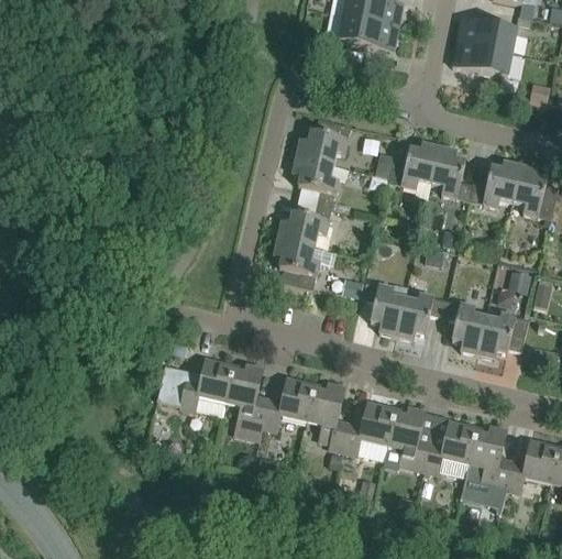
[(346,0),(344,18),(395,28),(397,14),(401,15),(404,4),(382,0),(346,0)]
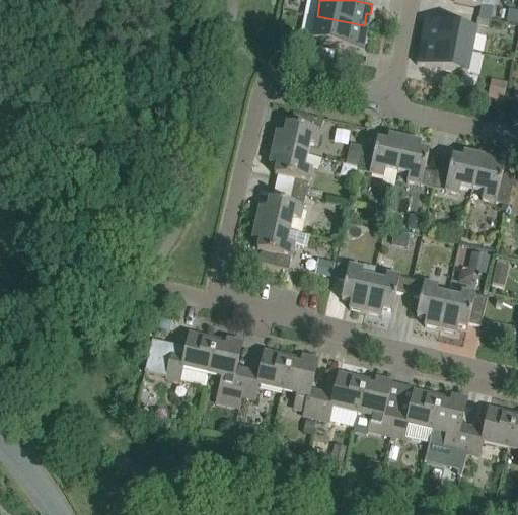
[(0,15),(10,13),(7,1),(0,2),(0,15)]
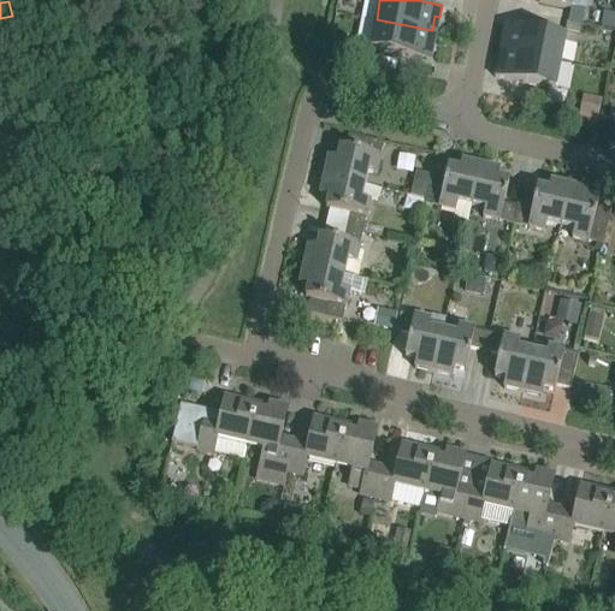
[(614,10),(604,9),(602,25),(614,28),(614,10)]
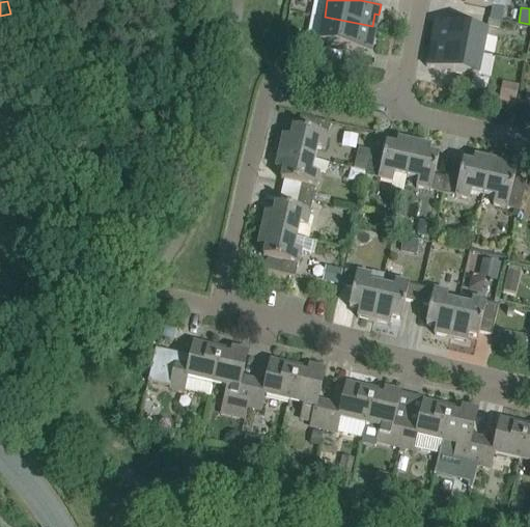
[(499,26),(500,18),(489,16),(487,24),(499,26)]
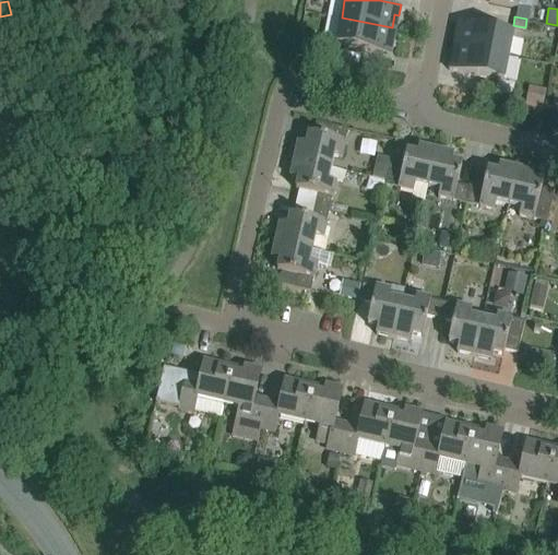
[(389,40),(392,27),(342,18),(337,42),(392,51),(394,42),(389,40)]
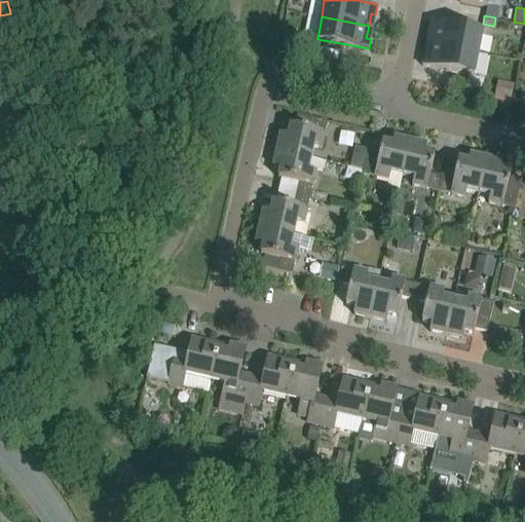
[(435,29),(433,41),(479,50),(484,28),(433,17),(430,28),(435,29)]
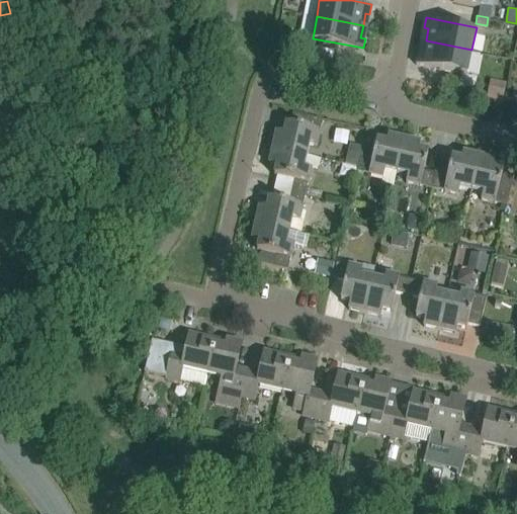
[(288,49),(290,33),(279,31),(278,33),(276,47),(288,49)]
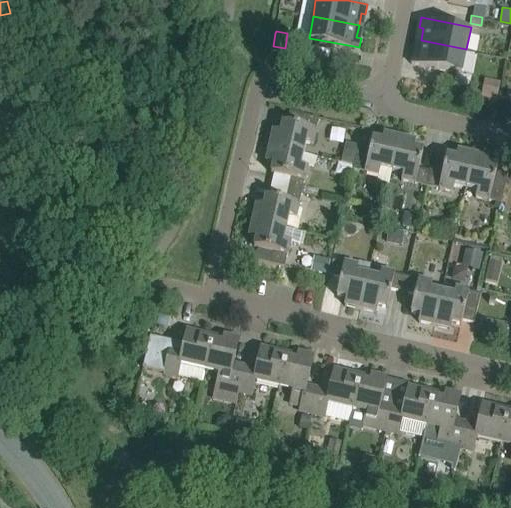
[(466,49),(421,40),(418,52),(414,51),(412,61),(462,71),(466,49)]
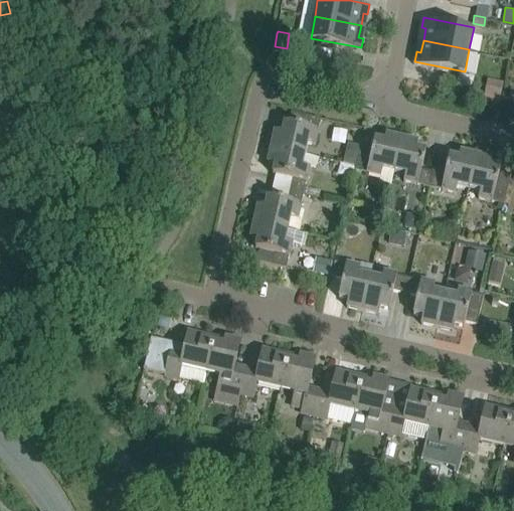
[(486,93),(501,96),(504,78),(489,76),(486,93)]
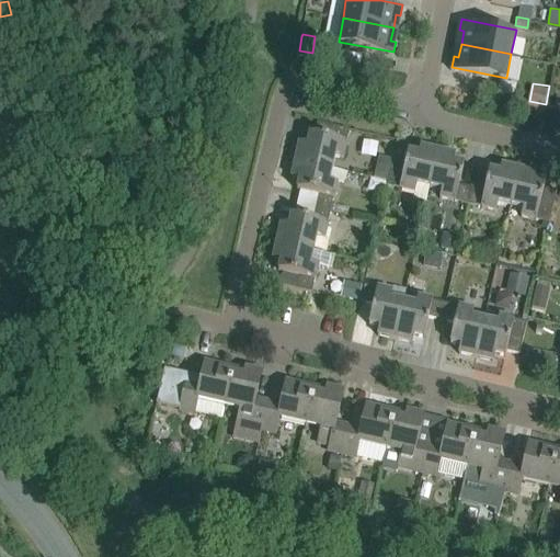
[(300,140),(296,157),(333,166),(335,155),(343,156),(350,127),(318,120),(315,133),(310,132),(308,141),(300,140)]
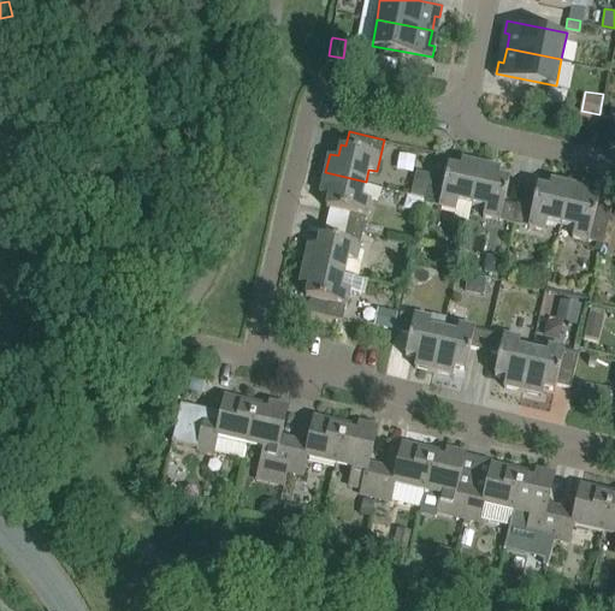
[(427,195),(426,201),(456,208),(454,215),(468,219),(472,203),(482,161),(462,156),(461,166),(449,164),(448,168),(433,165),(427,195)]
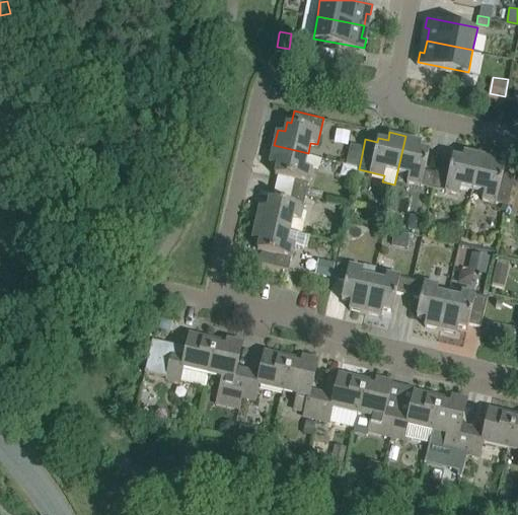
[(405,136),(397,171),(409,173),(407,180),(433,187),(437,170),(425,168),(430,149),(420,147),(422,140),(405,136)]
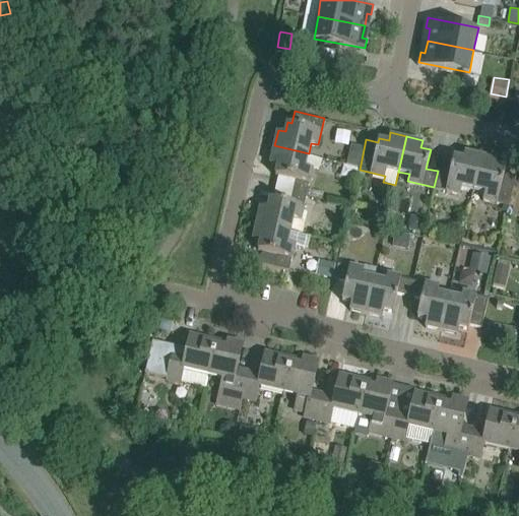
[(347,163),(361,165),(365,145),(351,142),(347,163)]
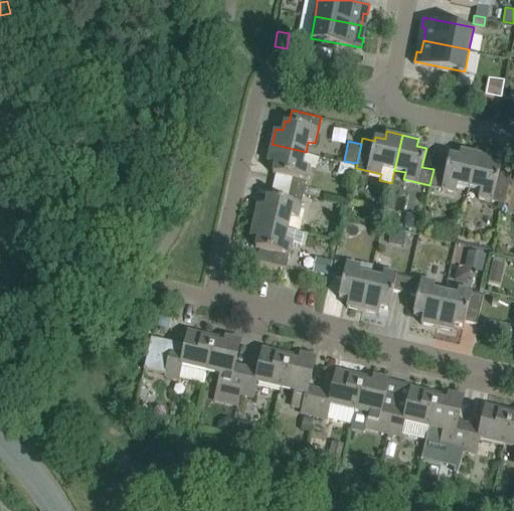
[(306,152),(272,144),(268,160),(276,162),(274,171),(292,176),(289,187),(312,193),(313,186),(306,184),(311,166),(315,167),(318,154),(306,152)]
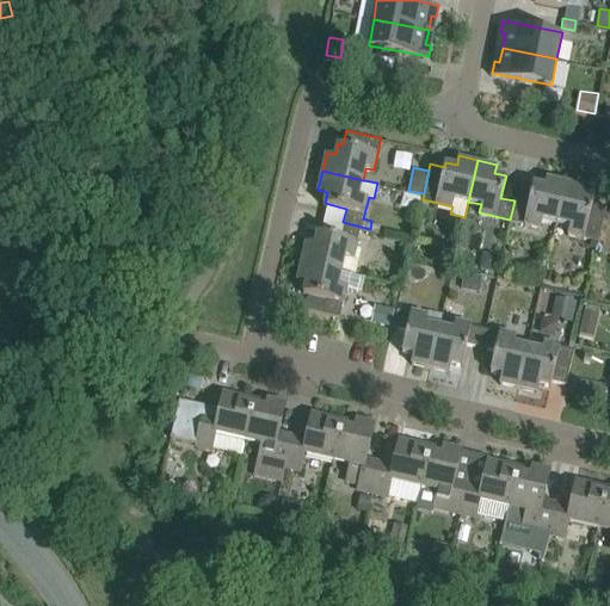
[(515,201),(510,220),(541,227),(542,218),(556,222),(566,180),(547,175),(546,185),(534,183),(529,204),(515,201)]
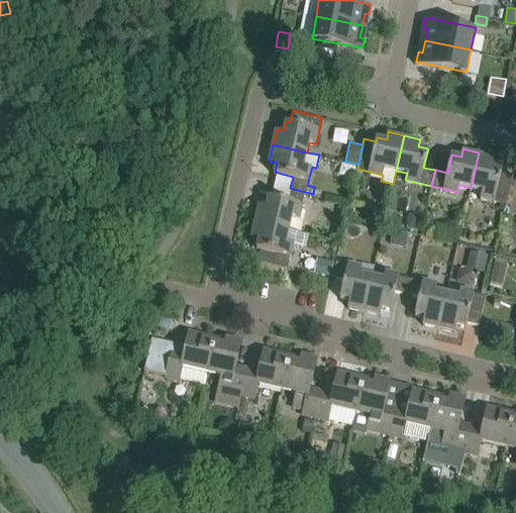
[(479,152),(471,188),(483,190),(481,197),(507,203),(514,172),(502,170),(503,166),(493,164),(495,157),(479,152)]
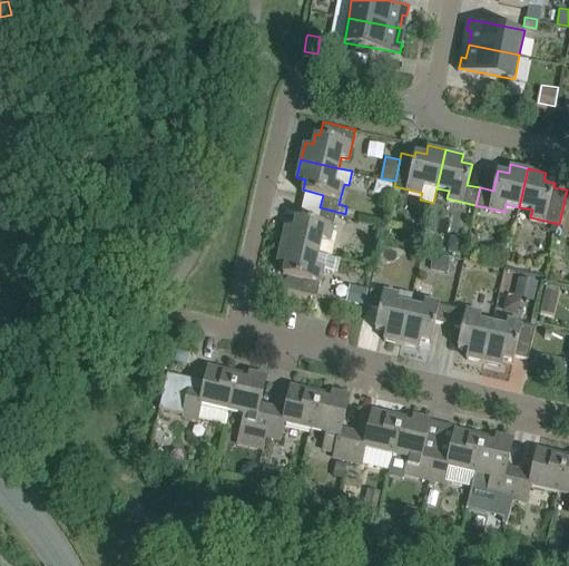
[(286,225),(282,242),(333,253),(335,241),(331,240),(336,217),(346,220),(347,214),(345,214),(320,207),(316,221),(296,216),(294,226),(286,225)]
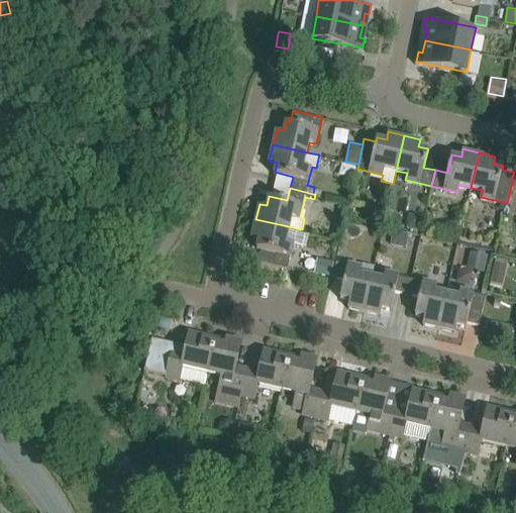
[(419,228),(422,215),(410,212),(407,225),(419,228)]
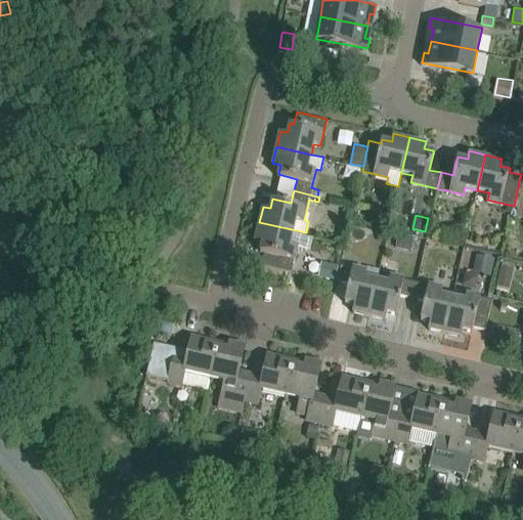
[(310,233),(306,232),(259,222),(255,239),(263,241),(261,251),(264,252),(262,263),(292,270),(298,245),(307,247),(310,233)]
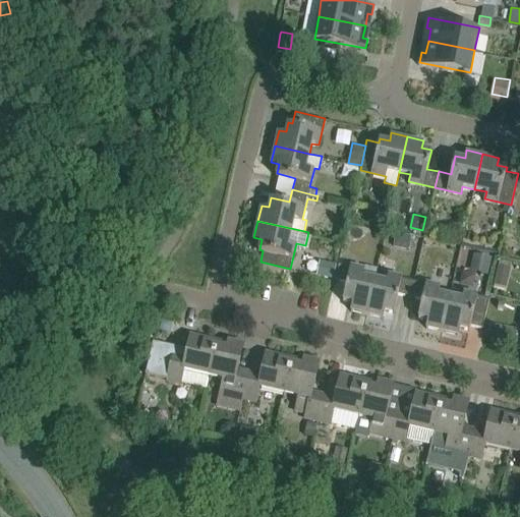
[(343,245),(339,262),(336,277),(347,280),(343,298),(353,300),(351,308),(367,311),(374,277),(363,275),(365,268),(350,264),(354,247),(343,245)]
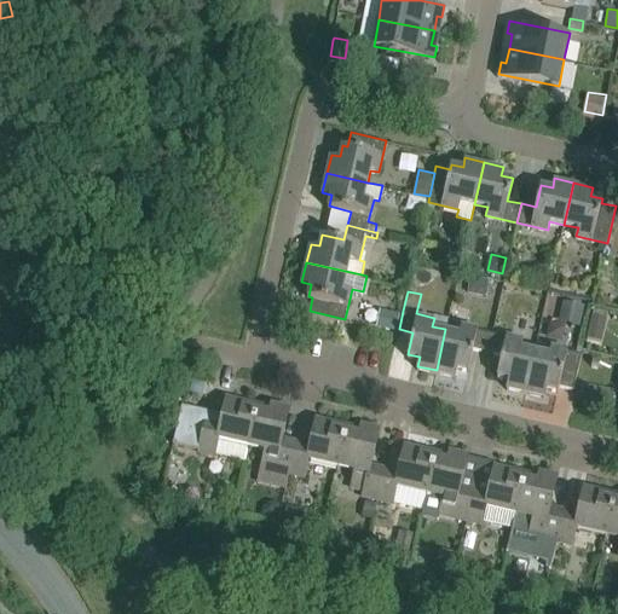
[(579,323),(583,303),(565,300),(561,319),(579,323)]
